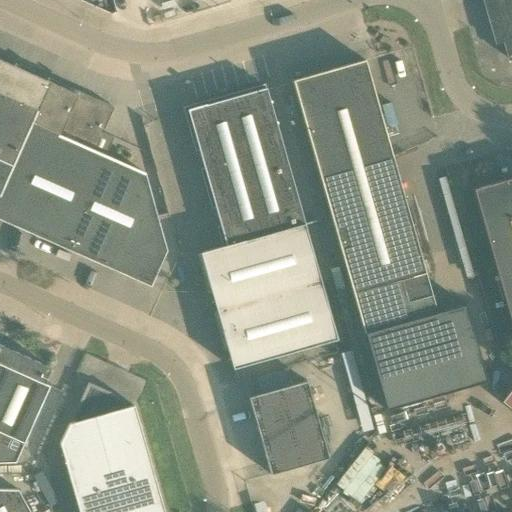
[(511,0),(506,0),(487,6),(498,44),(506,42),(511,61),(511,60),(511,0)]
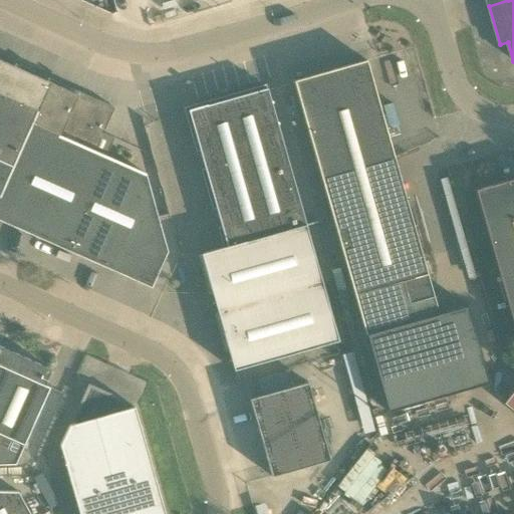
[(0,221),(4,223),(46,130),(63,90),(51,85),(53,80),(50,79),(49,82),(19,69),(20,66),(17,65),(16,68),(0,60),(0,221)]
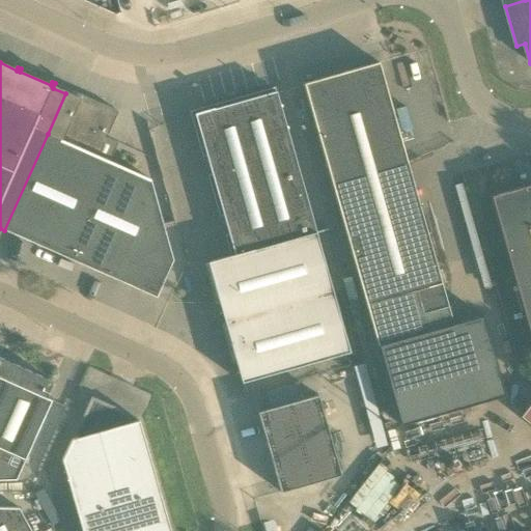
[(303,84),(332,185),(407,163),(379,62),(303,84)]
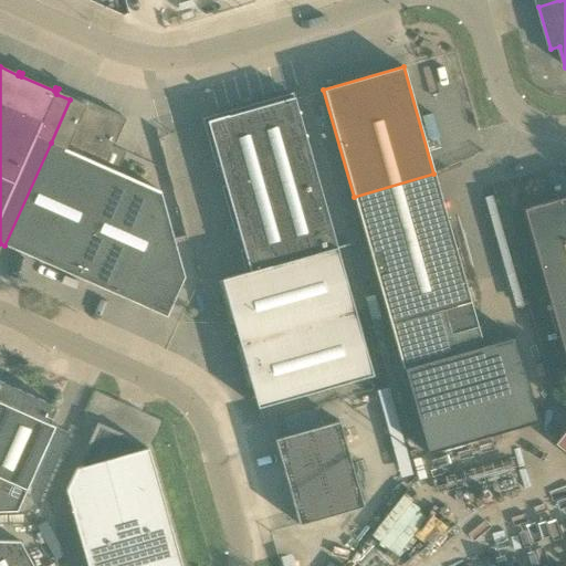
[(336,248),(300,119),(294,97),(208,123),(250,272),(336,248)]
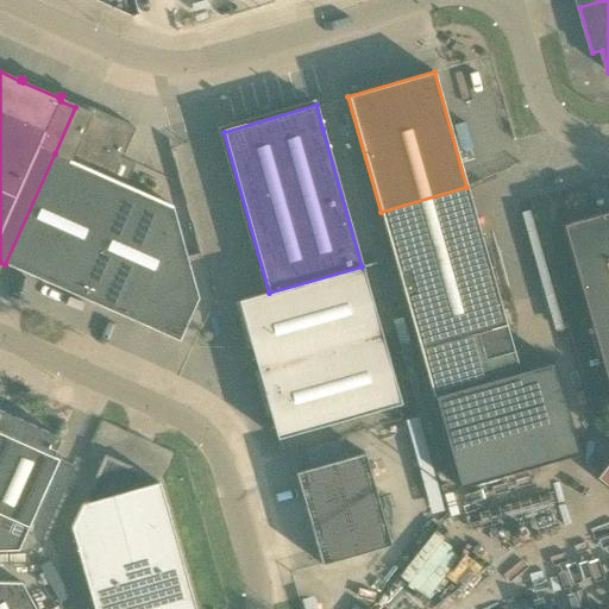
[(75,107),(55,154),(125,184),(133,165),(121,159),(135,127),(117,120),(115,123),(85,110),(83,111),(75,107)]
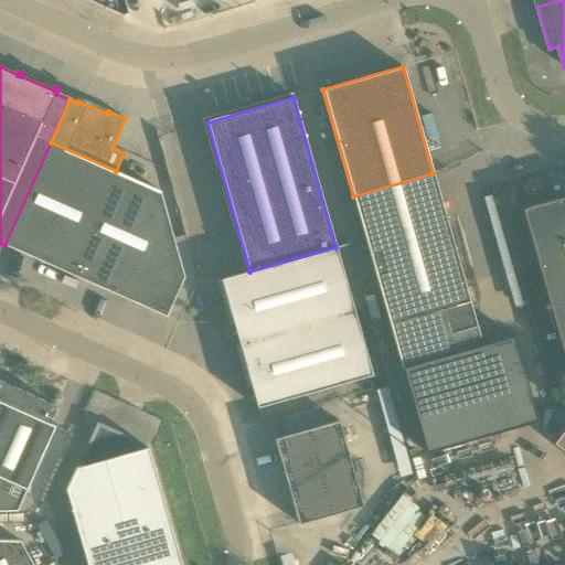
[(128,178),(116,171),(51,142),(4,245),(166,317),(183,277),(159,191),(128,178)]
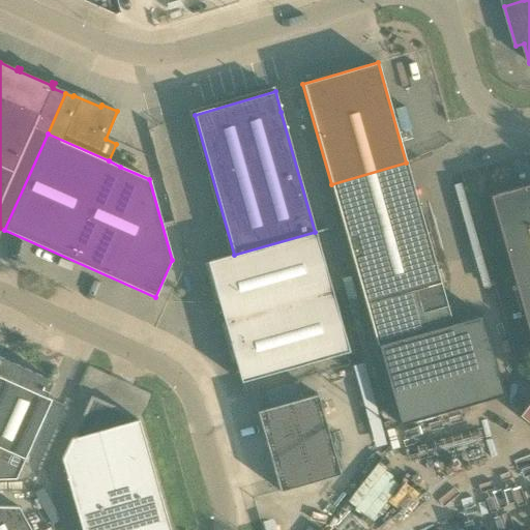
[(446,305),(417,203),(406,163),(331,184),(365,304),(377,345),(400,424),(503,395),(480,315),(451,323),(446,305)]
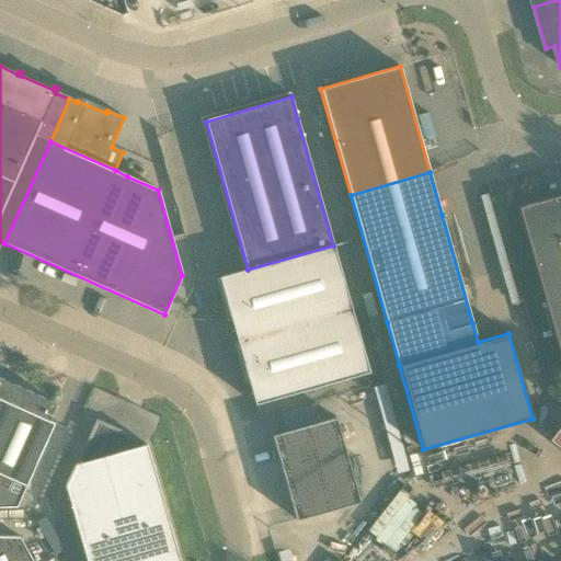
[(560,195),(550,198),(560,235),(560,195)]
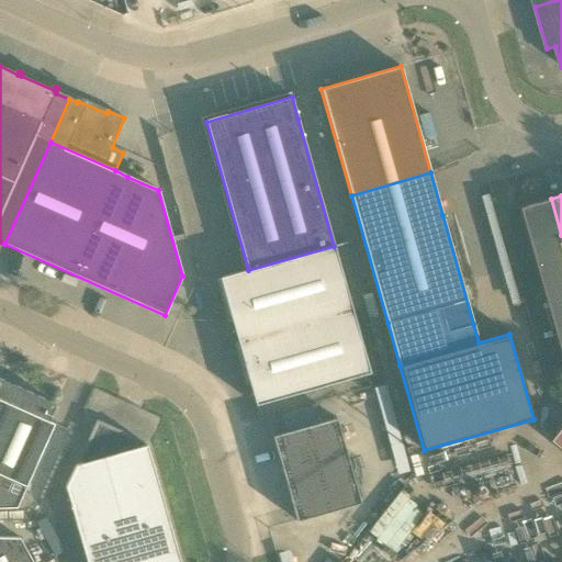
[(561,357),(561,358),(561,235),(551,199),(519,208),(561,357)]
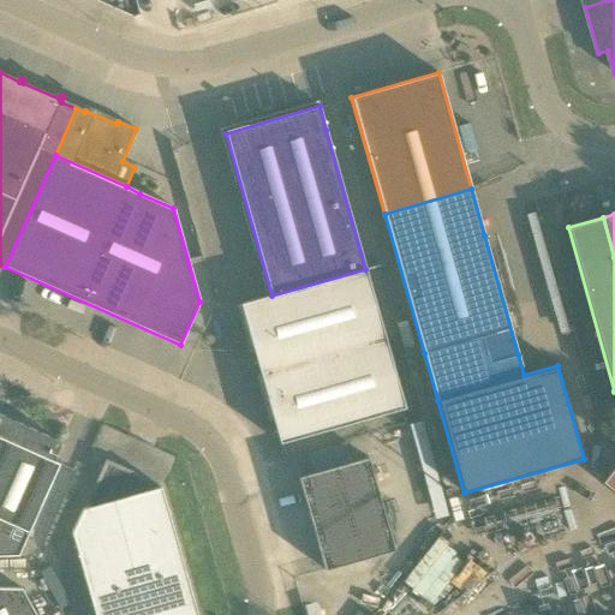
[(384,338),(365,269),(272,296),(240,305),(260,374),(384,338)]
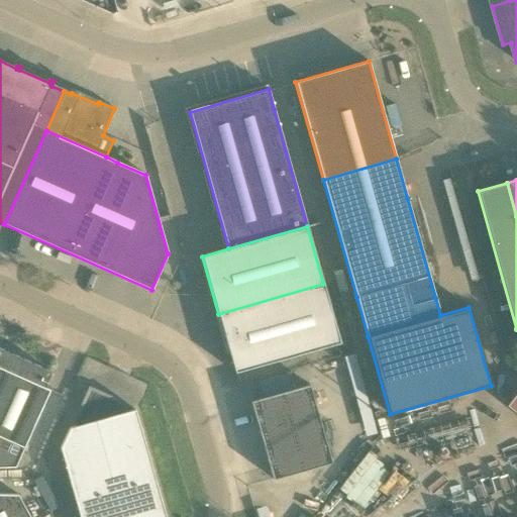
[(340,344),(323,284),(218,314),(235,374),(340,344)]
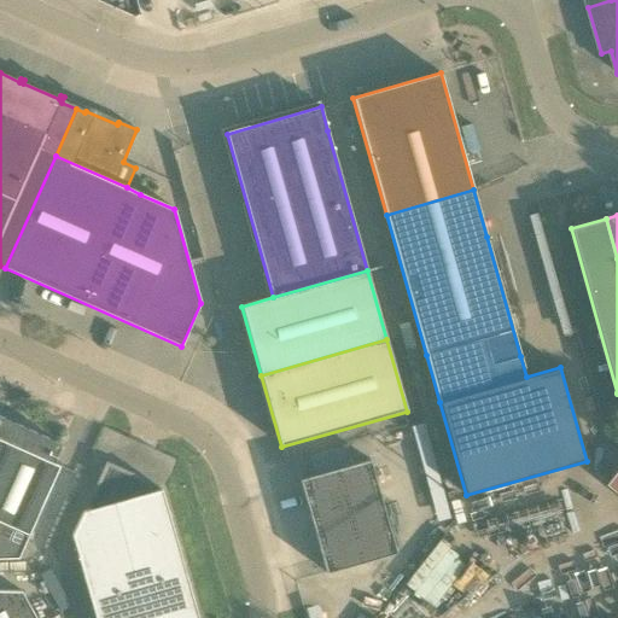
[(0,559),(18,558),(59,467),(52,464),(62,445),(0,417),(0,559)]
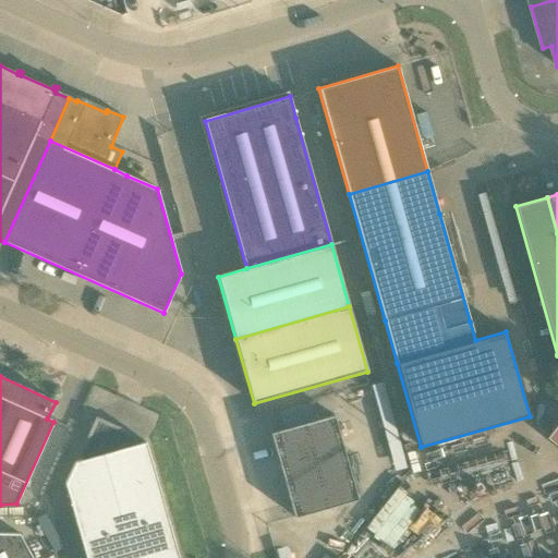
[(335,416),(273,434),(271,434),(294,519),(359,500),(335,416)]
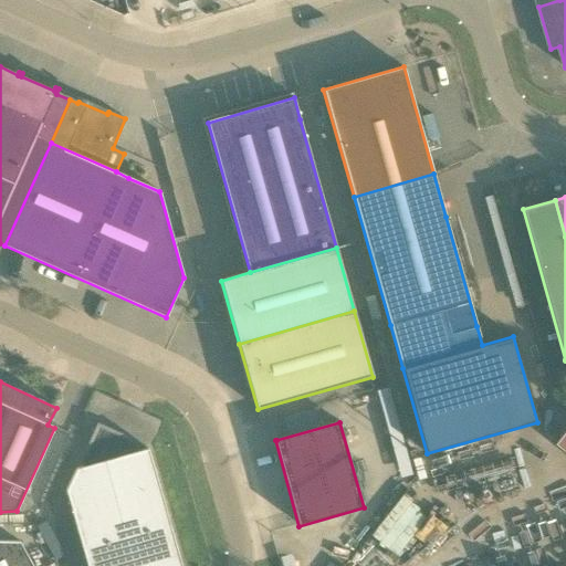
[(86,565),(180,565),(148,450),(139,451),(137,444),(98,427),(83,461),(84,468),(76,470),(66,491),(86,565)]
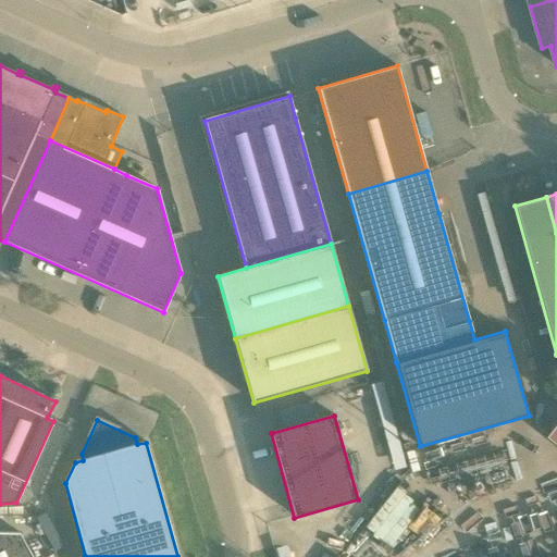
[(556,423),(547,436),(556,443),(556,423)]
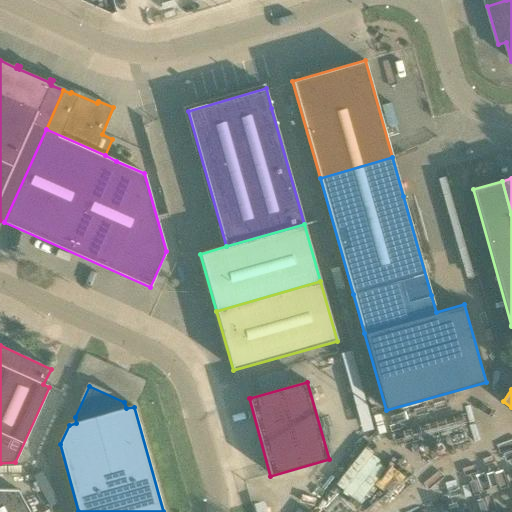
[(360,502),(389,465),(366,446),(336,484),(360,502)]
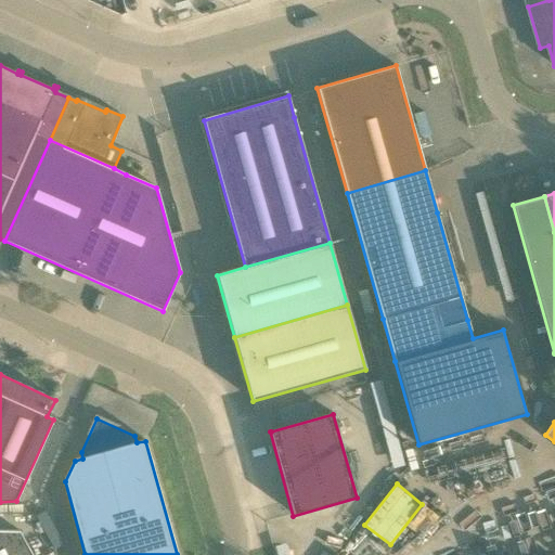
[(54,546),(61,543),(44,513),(38,517),(54,546)]
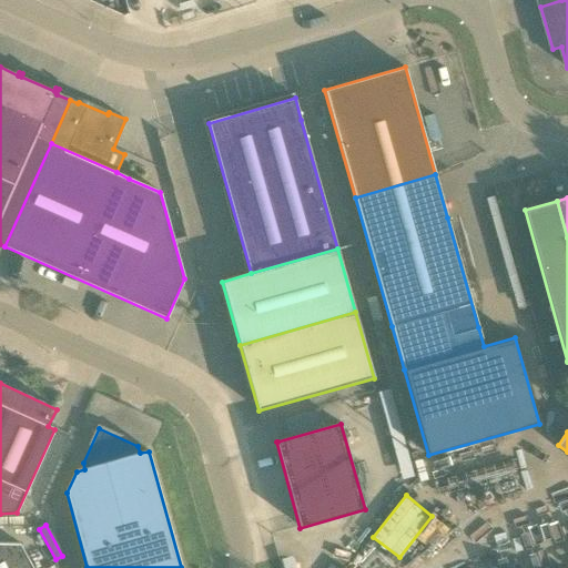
[(32,567),(20,544),(19,544),(0,543),(0,567),(32,567)]
